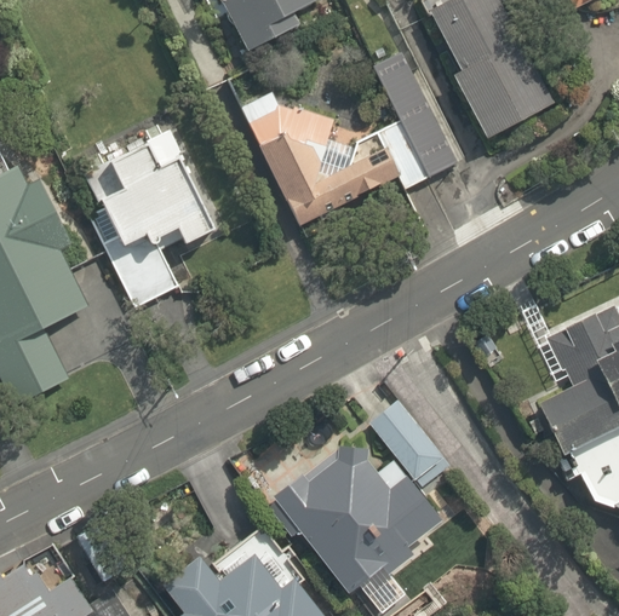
[(202,0),(210,13),(223,6),(245,51),(327,10),(322,0),(202,0)]
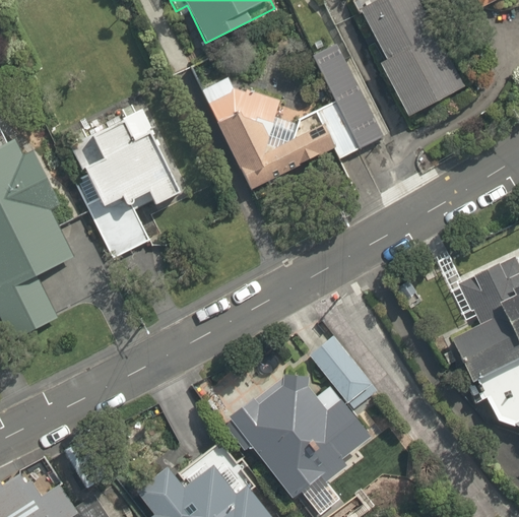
[(470,83),(425,0),(376,0),(359,9),(386,59),(379,63),(408,117),(470,83)]
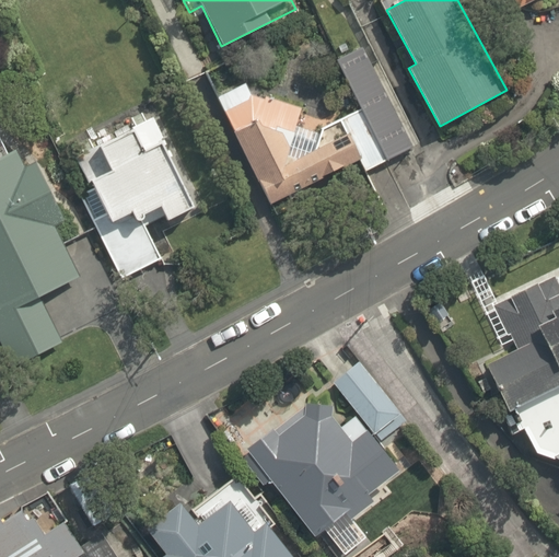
[(360,107),(337,118),(309,131),(291,92),(230,120),(268,202),(358,162),(360,161),(363,169),(408,148),(363,50),(339,62),(360,107)]
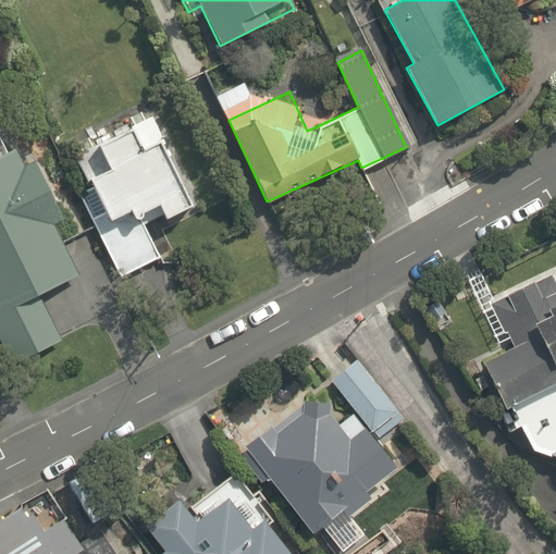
[(165,142),(145,151),(134,127),(98,144),(110,170),(93,177),(113,222),(131,213),(134,212),(137,219),(163,207),(169,218),(195,206),(165,142)]
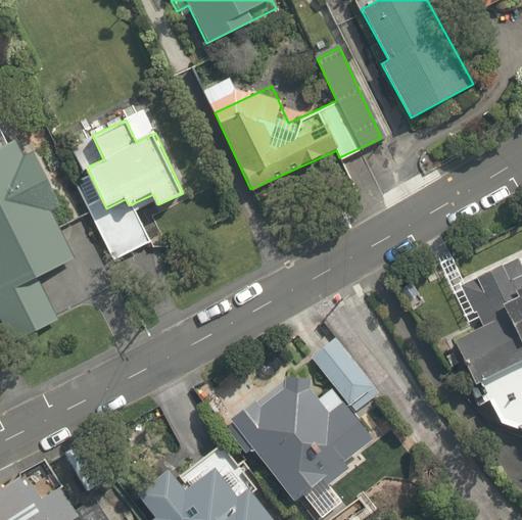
[(0,286),(81,247),(35,152),(0,169),(0,286)]
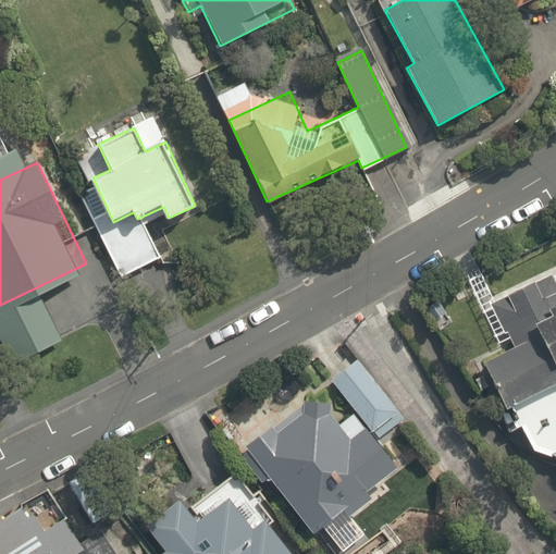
[(514,349),(489,362),(541,462),(555,454),(555,273),(554,271),(491,304),(514,349)]
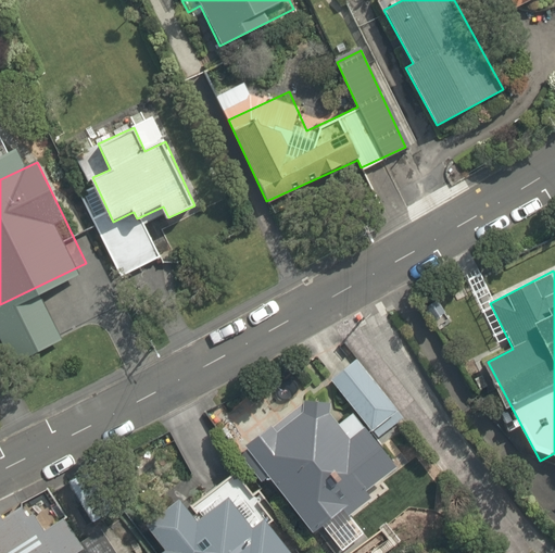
[(274,480),(316,532),(342,511),(350,519),(378,498),(369,488),(398,465),(374,436),(401,414),(355,357),(328,379),(354,411),(336,426),(310,393),(238,452),(266,486),(274,480)]
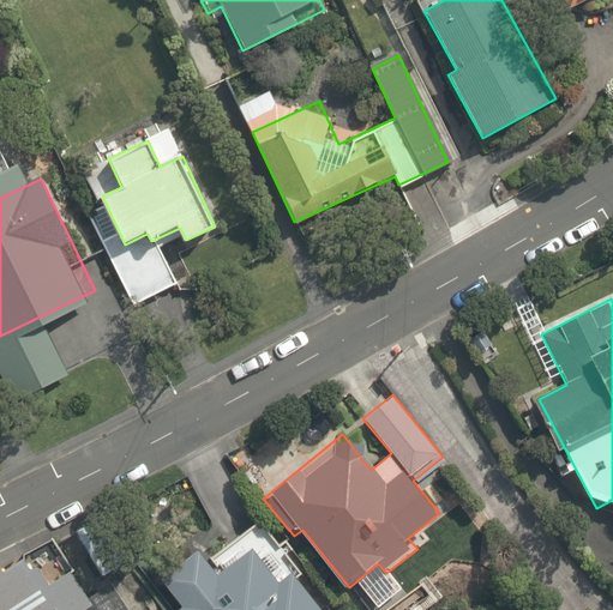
[(328,609),(294,567),(277,580),(254,551),(250,545),(218,571),(203,550),(160,584),(179,609),(328,609)]
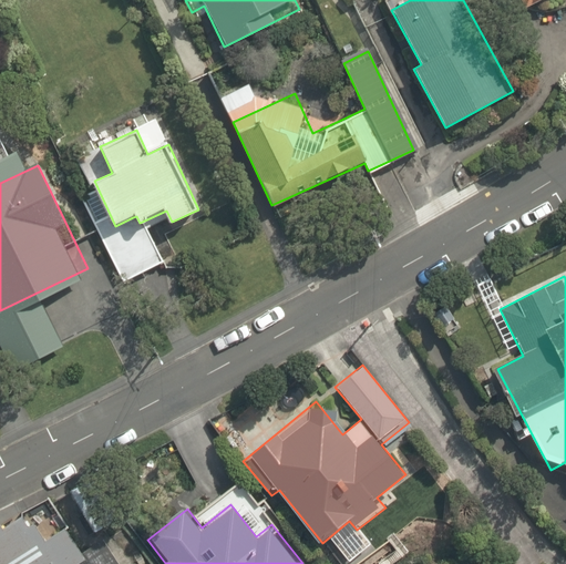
[(114,563),(102,544),(83,557),(62,526),(44,539),(27,513),(1,530),(0,527),(0,563),(19,563),(114,563)]
